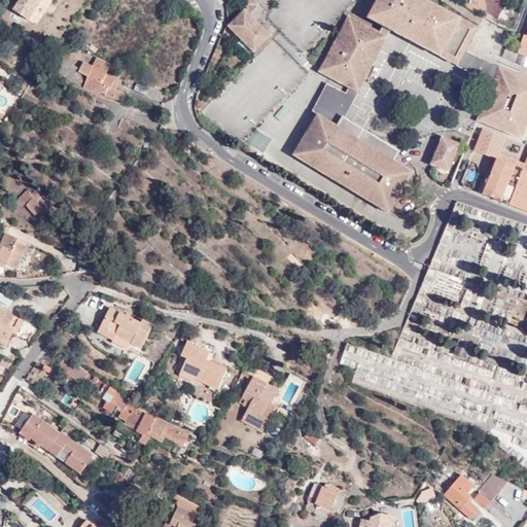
[(20,0),(13,9),(30,22),(44,0),(48,0),(55,1),(55,0),(20,0)]
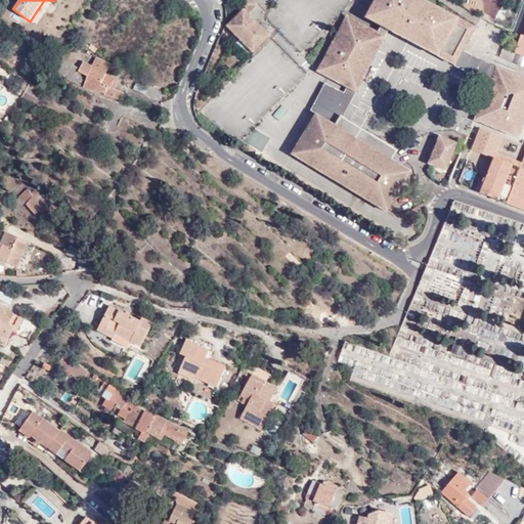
[(252,0),(246,0),(239,7),(243,10),(227,27),(253,52),(269,37),(246,13),(256,4),(252,0)]
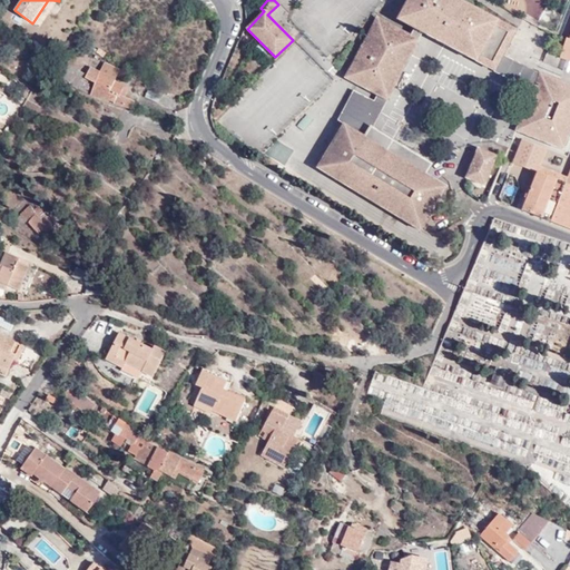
[(423,31),(478,59),(489,37),(508,47),(517,28),(462,0),(408,0),(399,19),(415,27),(411,36),(410,38),(400,32),(401,30),(377,18),(345,78),(369,89),(387,100),(423,31)]
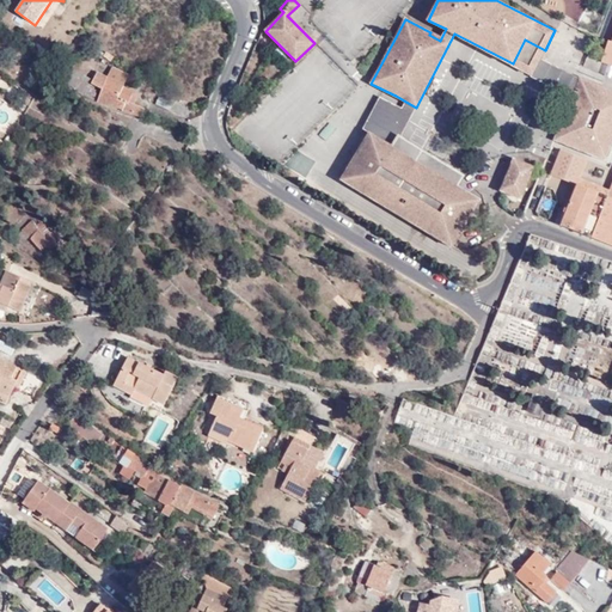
[(78,37),(65,56),(71,61),(85,41),(78,37)]
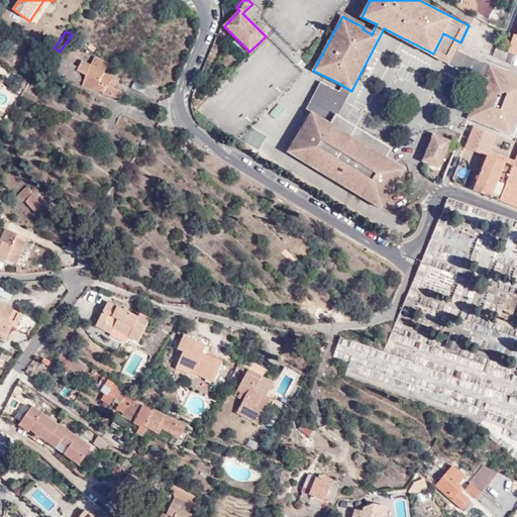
[(516,32),(516,34),(513,33),(507,52),(516,55),(516,32)]
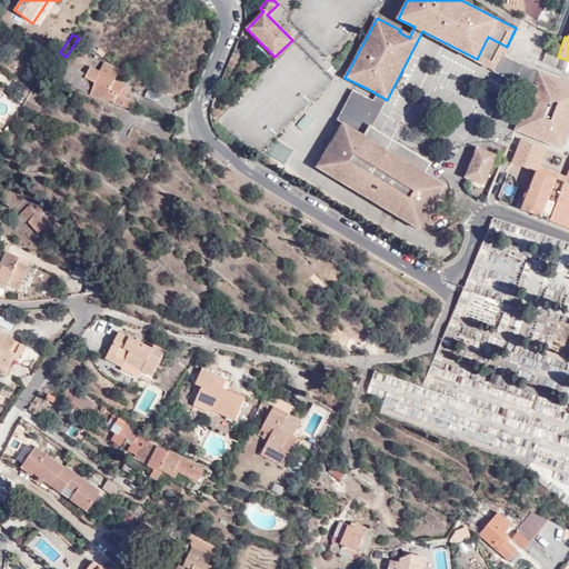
[(477,59),(495,69),(502,53),(507,47),(488,37),(477,59)]
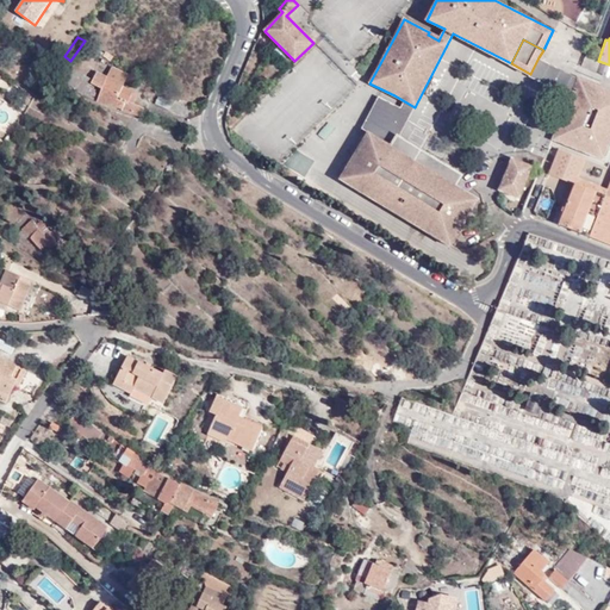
[(530,74),(571,95),(578,79),(539,57),(530,74)]
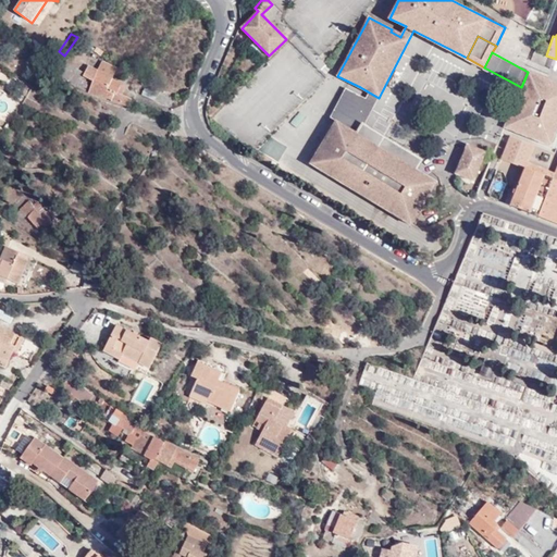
[(96,70),(111,77),(114,69),(100,62),(96,70)]
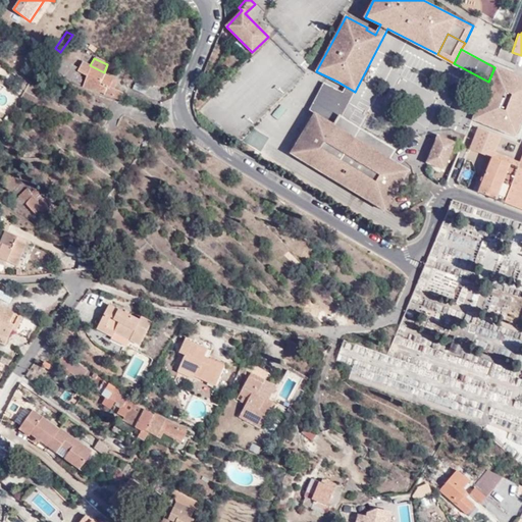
[(103,73),(104,72),(90,65),(82,61),(76,71),(86,75),(99,82),(95,93),(118,100),(121,93),(113,89),(115,82),(111,79),(111,77),(103,73)]
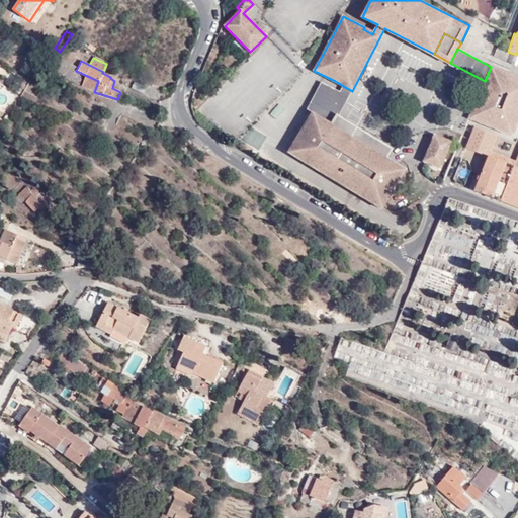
[(80,86),(94,92),(98,81),(85,75),(80,86)]
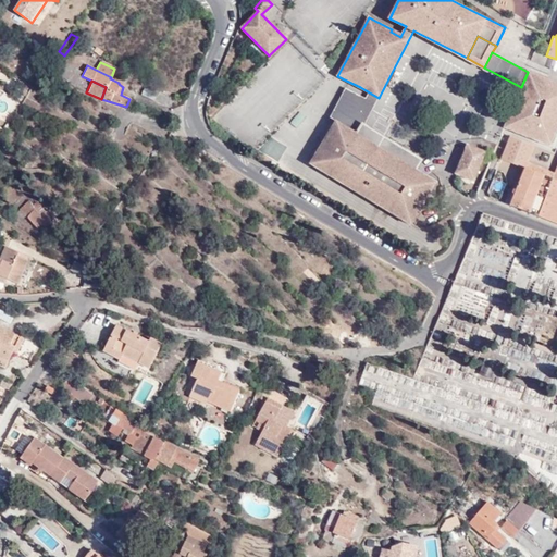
[(364,125),(379,98),(360,87),(354,99),(344,94),(331,118),(337,122),(358,134),(363,124),(364,125)]
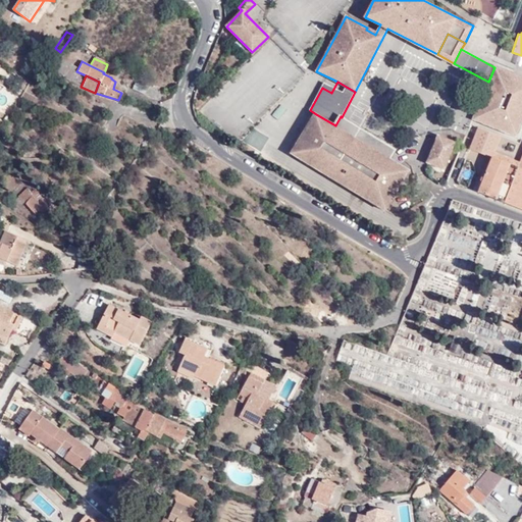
[(148,89),(136,84),(134,90),(145,94),(148,89)]
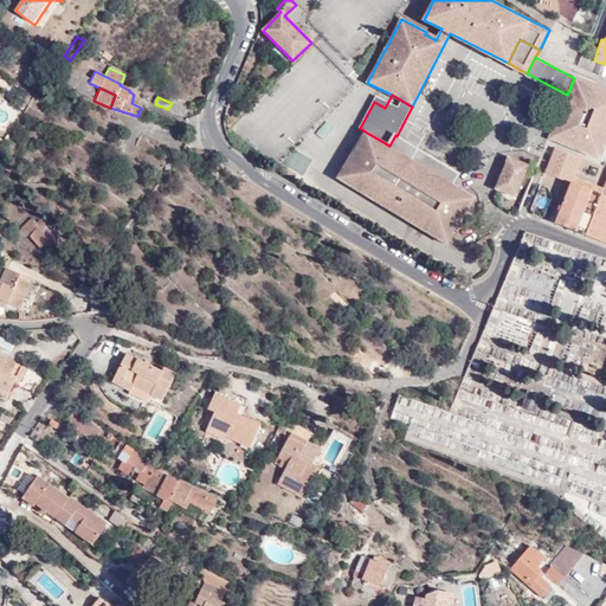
[(354,161),(350,160),(339,179),(447,245),(476,198),(453,185),(389,146),(367,133),(355,152),(358,154),(354,161)]
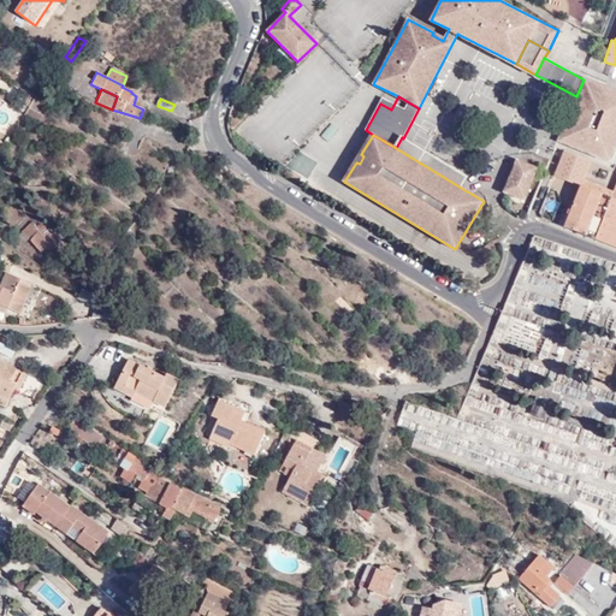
[(467,177),(403,138),(402,137),(396,148),(461,188),(467,177)]
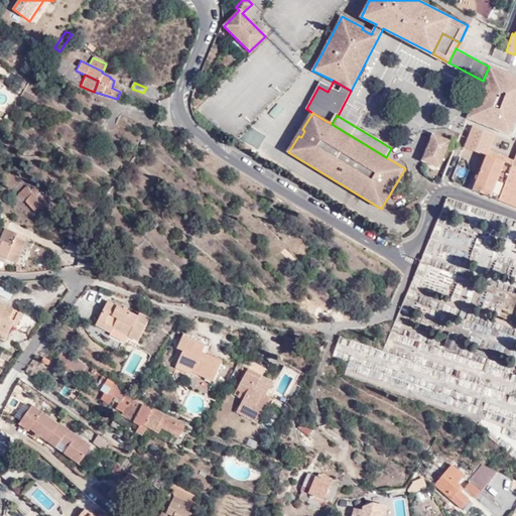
[(466,146),(487,154),(489,149),(495,134),(474,125),(466,146)]
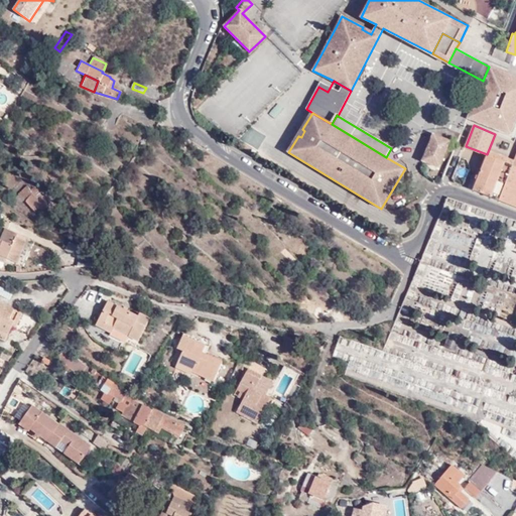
[(439,166),(450,140),(433,134),(423,160),(439,166)]
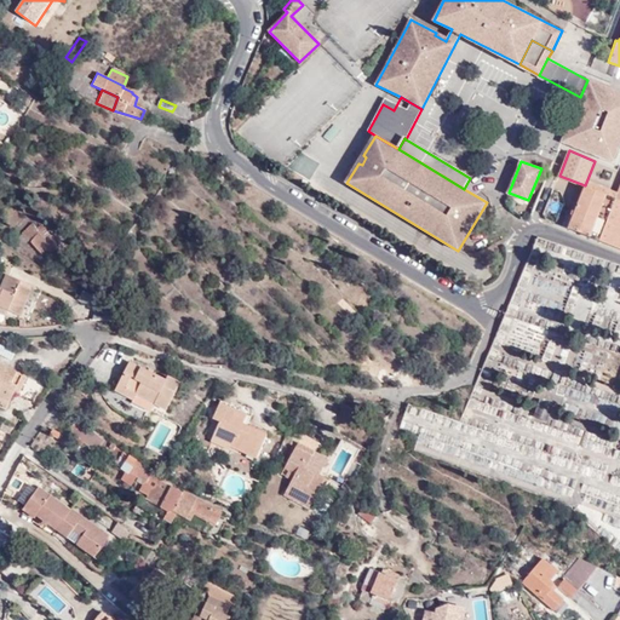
[(587,179),(585,185),(616,197),(619,191),(587,179)]
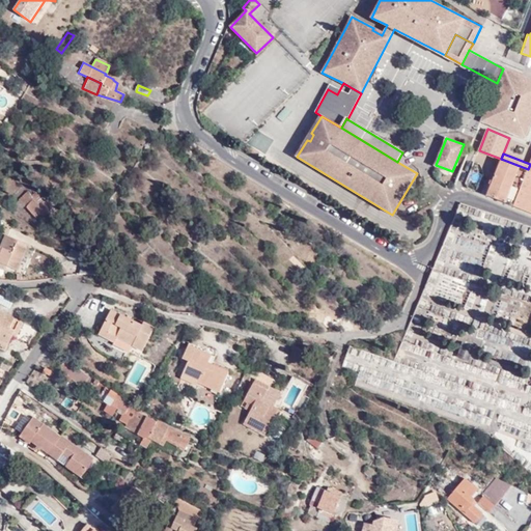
[(487,195),(493,197),(503,171),(530,180),(530,160),(530,164),(528,169),(501,159),(487,195)]
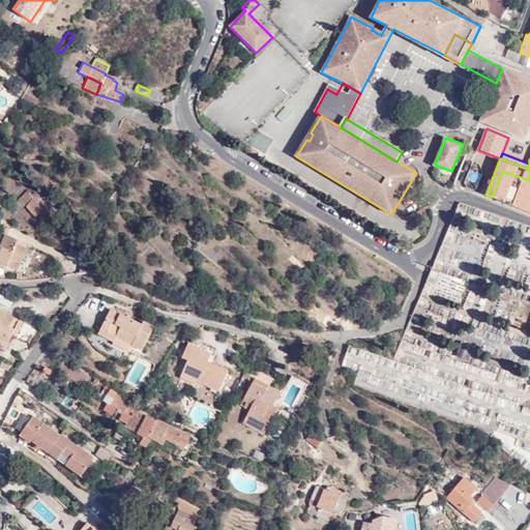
[(529,180),(502,171),(492,197),(529,210),(529,180)]
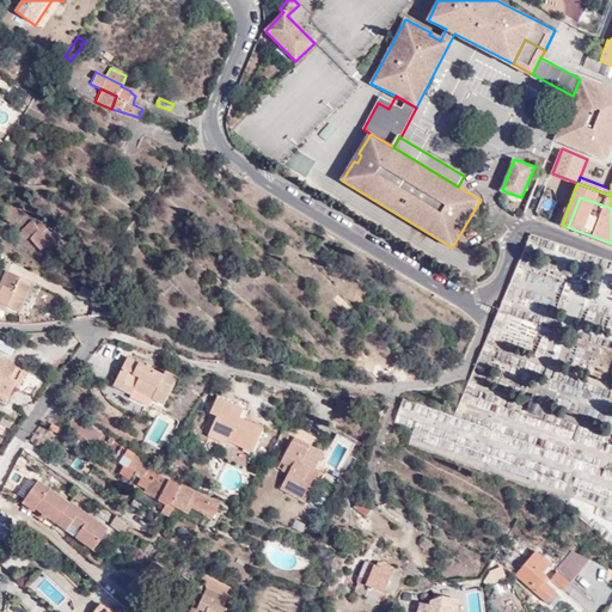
[(73,228),(80,219),(68,209),(60,220),(73,228)]
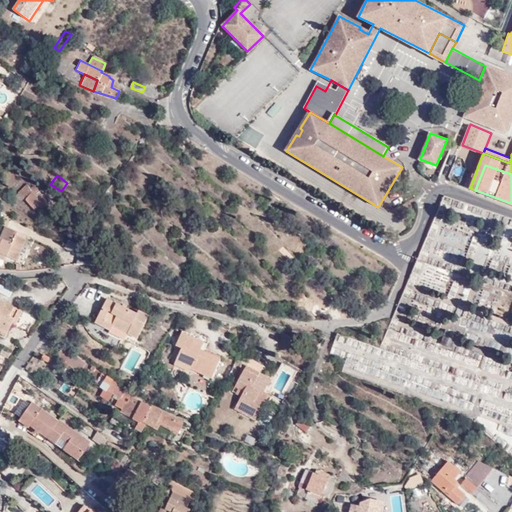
[(42,203),(47,199),(43,194),(38,198),(29,189),(31,188),(27,184),(15,197),(24,200),(34,211),(37,209),(41,214),(47,208),(42,203)]
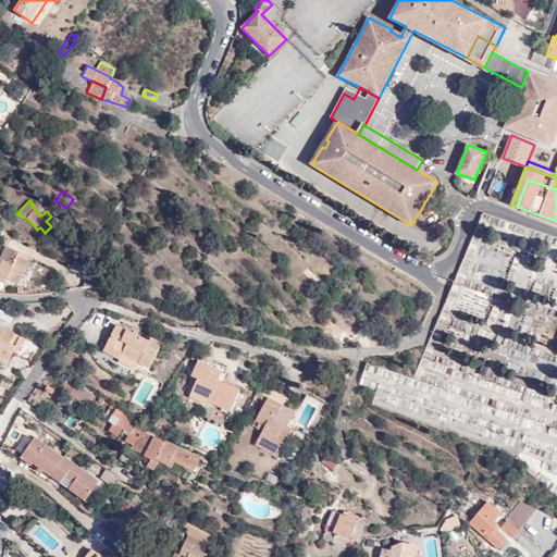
[(0,283),(0,284),(2,276),(19,283),(26,258),(2,248),(0,252),(0,283)]
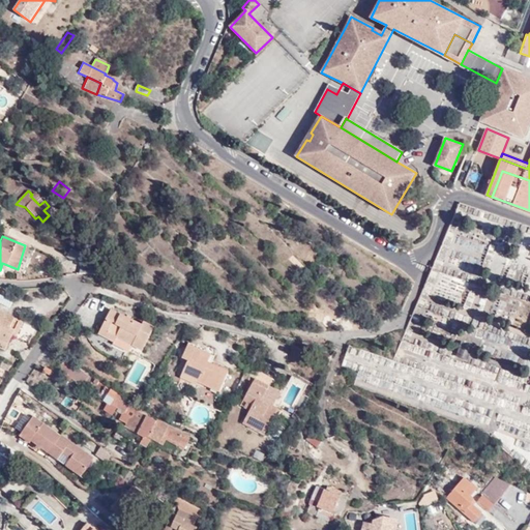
[(313,292),(320,285),(312,276),(304,284),(313,292)]
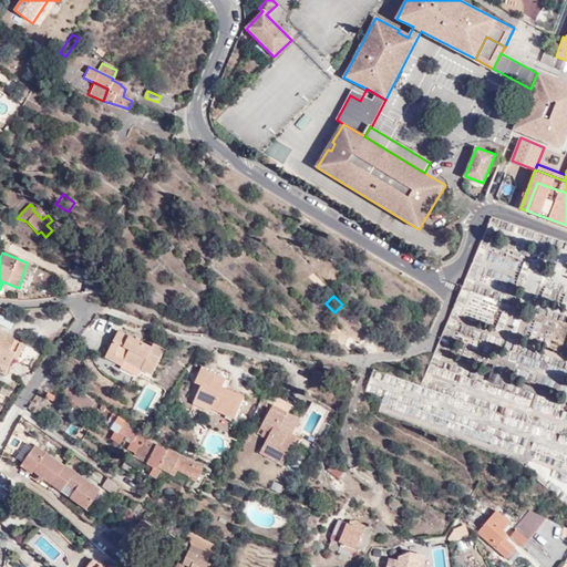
[(0,315),(0,326),(10,331),(14,323),(0,315)]
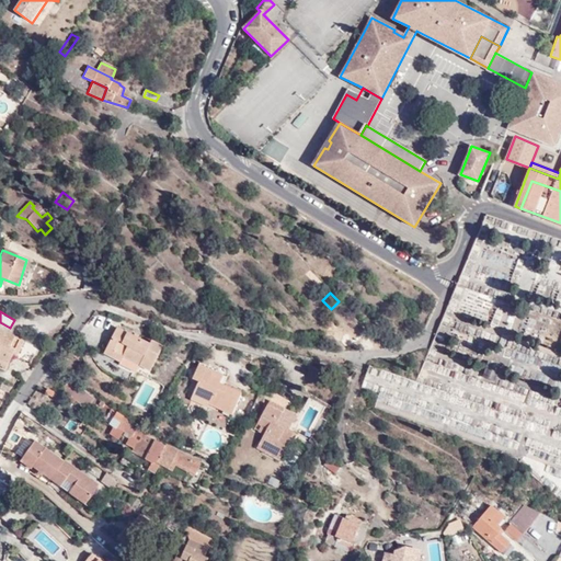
[(110,328),(105,339),(112,342),(105,356),(116,362),(118,358),(134,365),(147,369),(157,344),(146,340),(145,343),(110,328)]
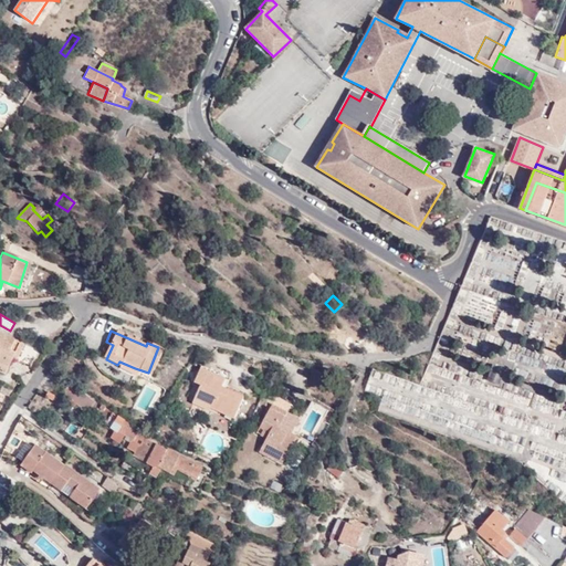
[(22,345),(0,333),(0,370),(3,373),(13,354),(17,356),(22,345)]
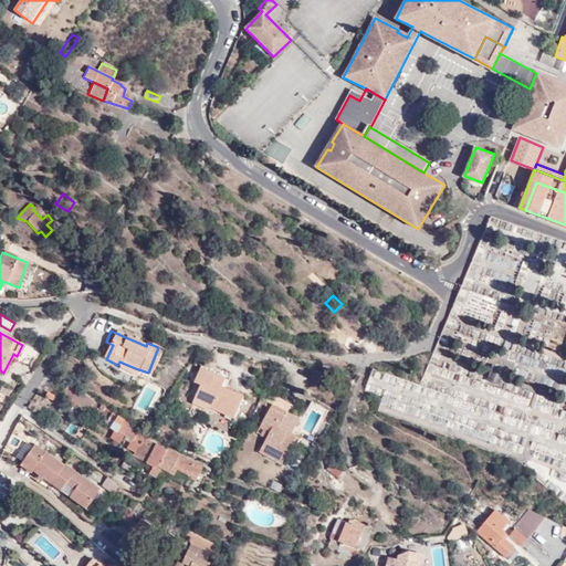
[(113,345),(106,342),(100,356),(106,359),(113,345)]
